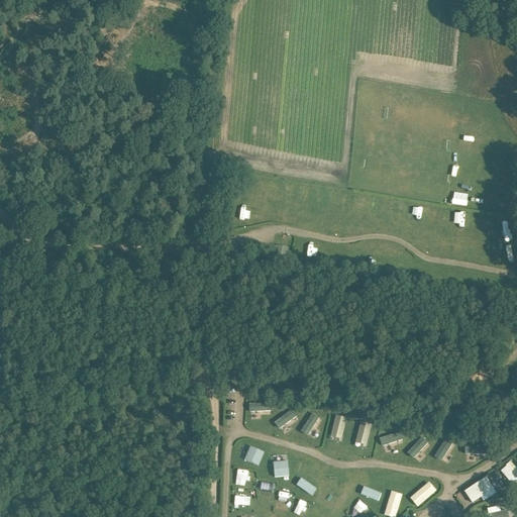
[(495,220),(492,227),(499,229),(501,222),(495,220)]
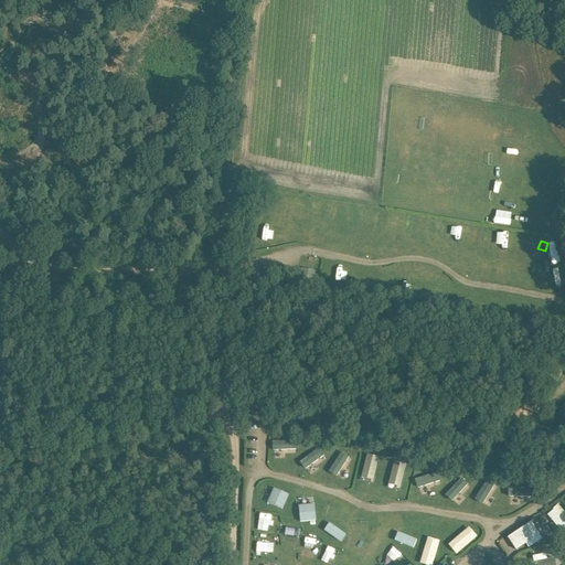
[(273,440),(273,449),(297,448),(297,438),(273,440)]
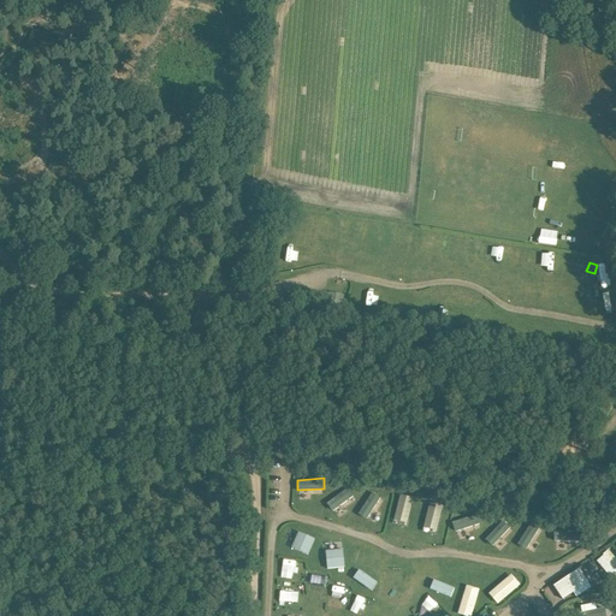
[(348,487),(327,503),(335,511),(354,496),(348,487)]
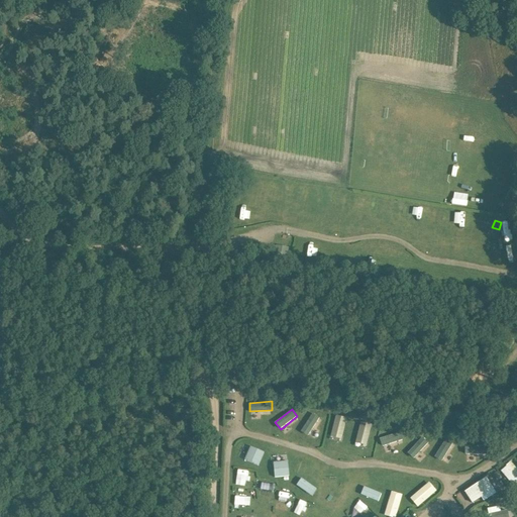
[(310,435),(320,417),(312,413),(302,431),(310,435)]
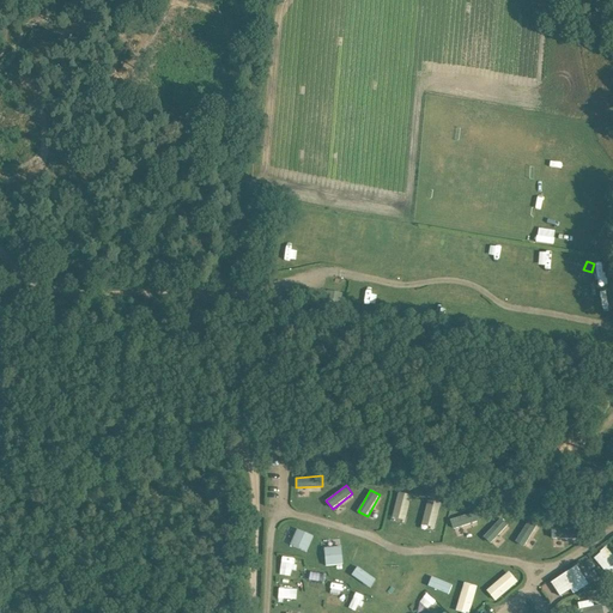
[(394,517),(407,520),(412,495),(399,492),(394,517)]
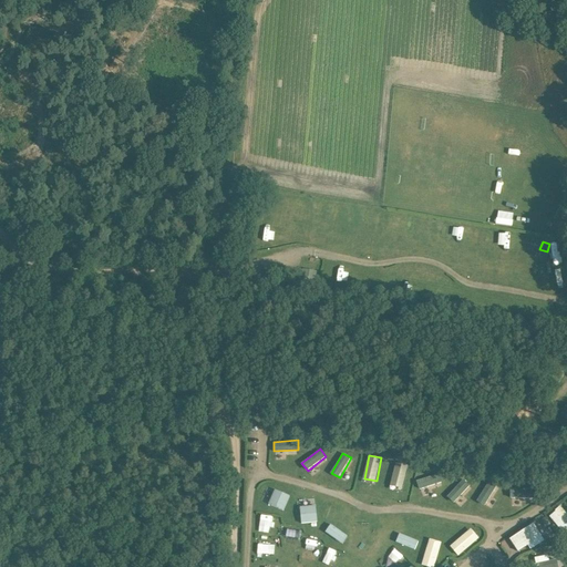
[(394,463),(395,487),(406,487),(405,462),(394,463)]
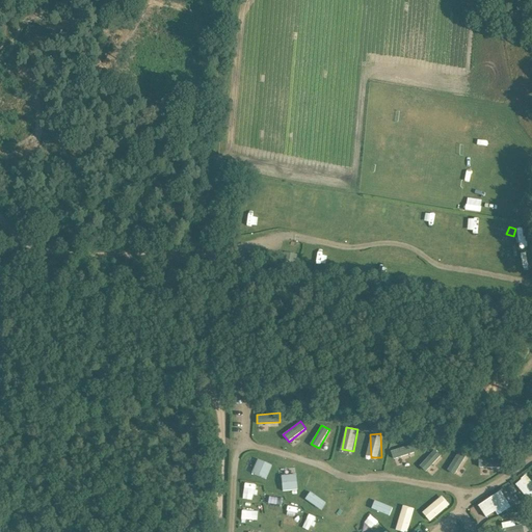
[(414,445),(392,449),(394,457),(416,453),(414,445)]
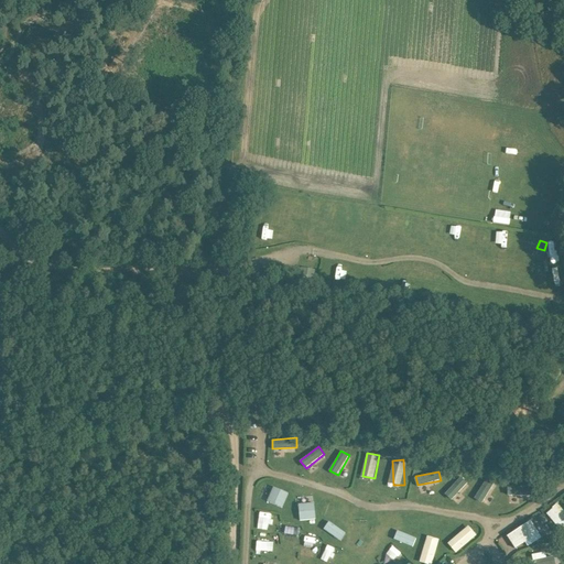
[(461,474),(445,494),(453,500),(469,480),(461,474)]
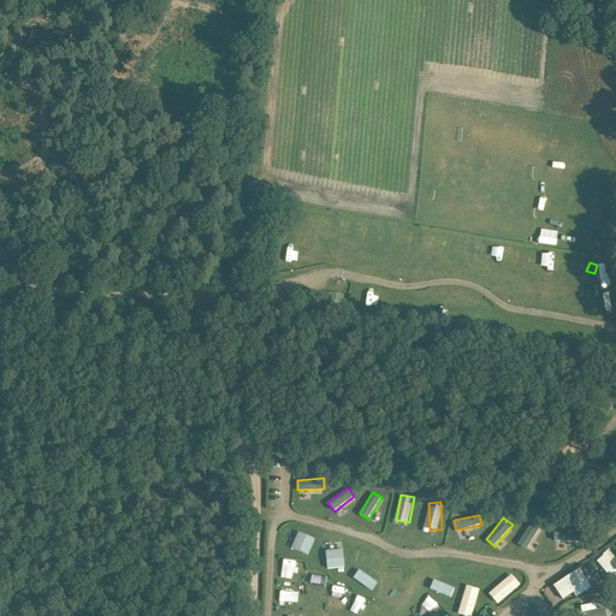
[(528,549),(540,526),(532,521),(519,544),(528,549)]
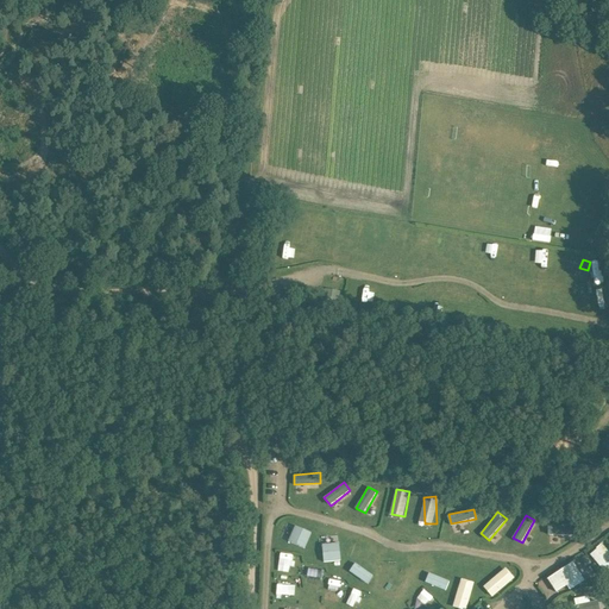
[(575,534),(575,523),(550,525),(550,535),(575,534)]
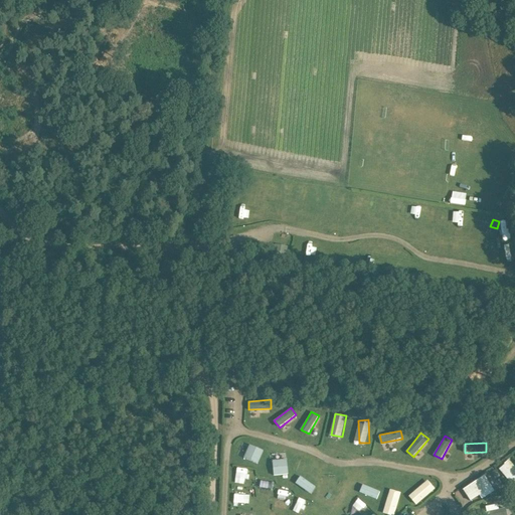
[(244,458),(259,464),(265,450),(250,444),(244,458)]
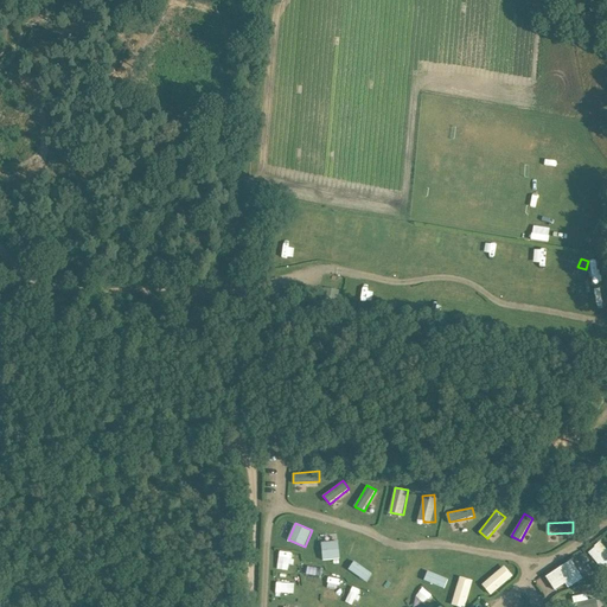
[(324,542),(324,558),(342,558),(340,541),(324,542)]
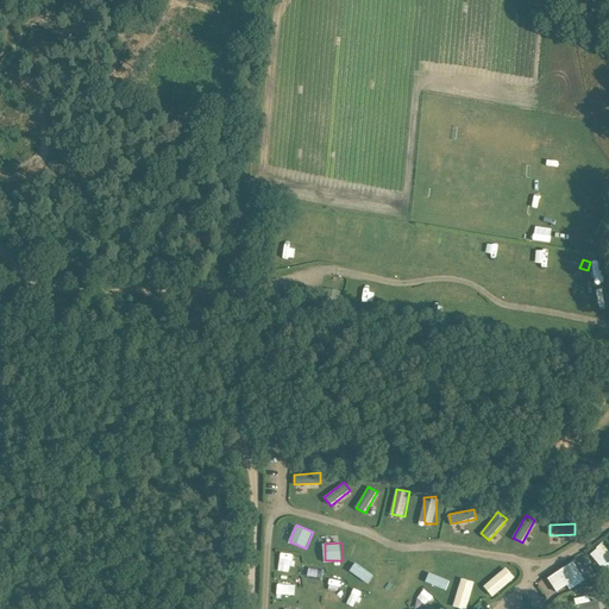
[(608,551),(604,544),(590,553),(606,576),(608,573),(608,551)]
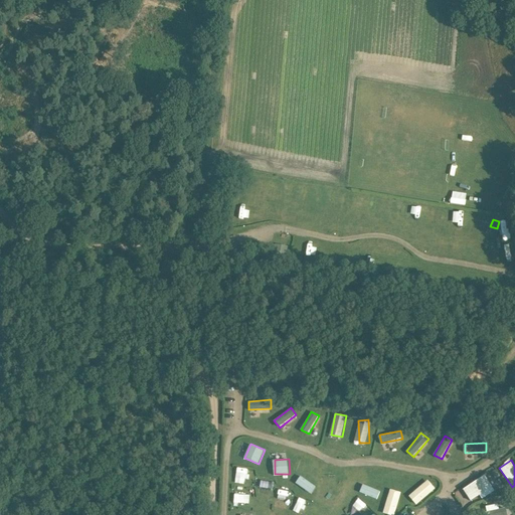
[(301,475),(295,483),(312,494),(317,486),(301,475)]
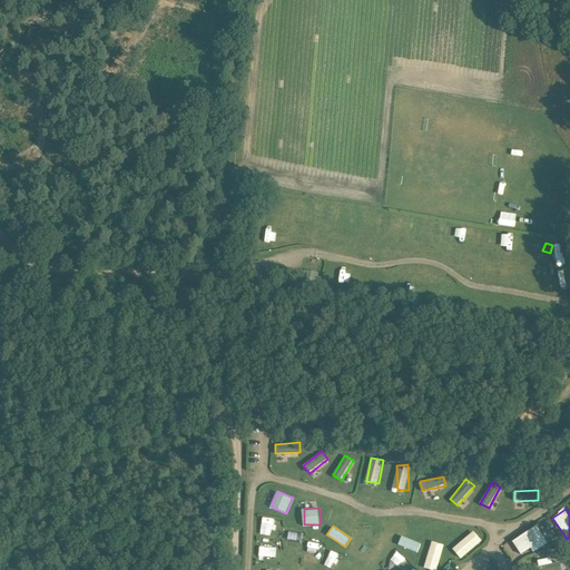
[(533,550),(548,542),(539,526),(513,540),(522,554),(532,548),(533,550)]
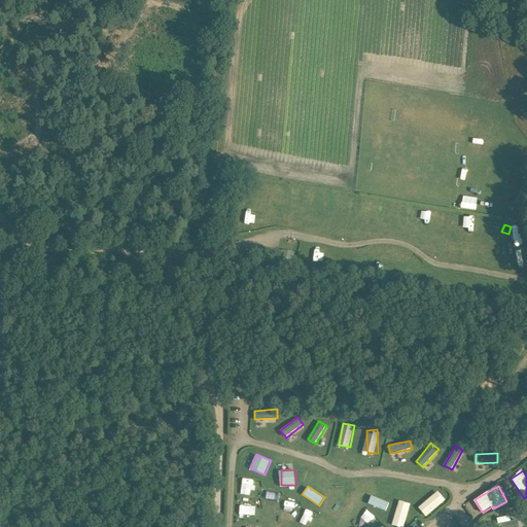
[(426,517),(447,500),(440,491),(418,507),(426,517)]
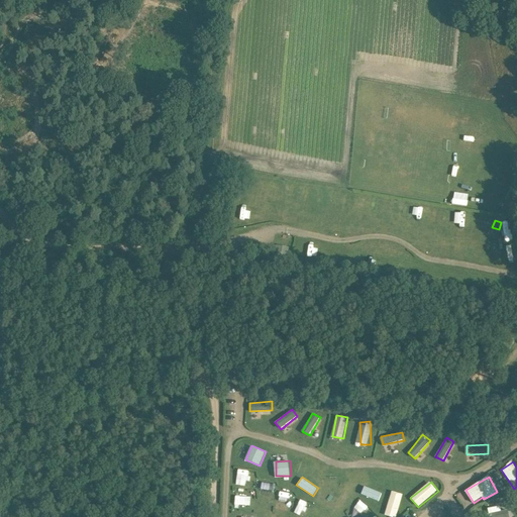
[(365,486),(362,494),(379,501),(383,493),(365,486)]
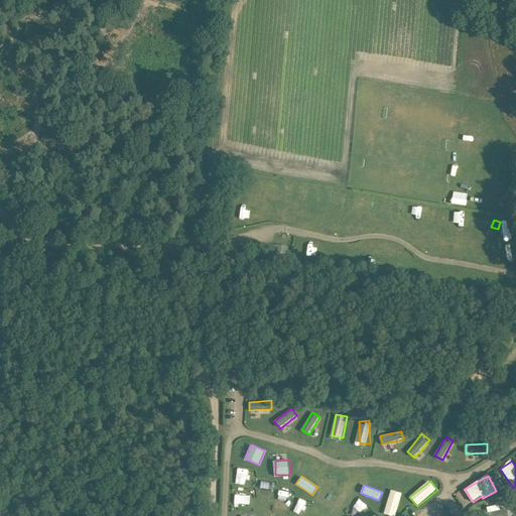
[(390,490),(385,514),(392,515),(395,515),(401,492),(390,490)]
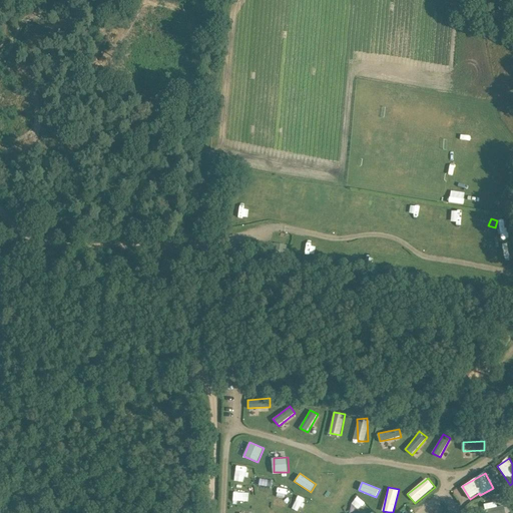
[(234,499),(243,500),(243,491),(235,491),(234,499)]
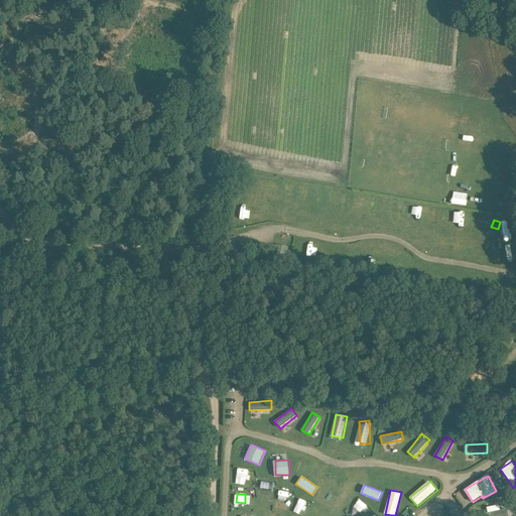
[(488,507),(489,515),(509,515),(508,508),(500,510),(499,505),(488,507)]
